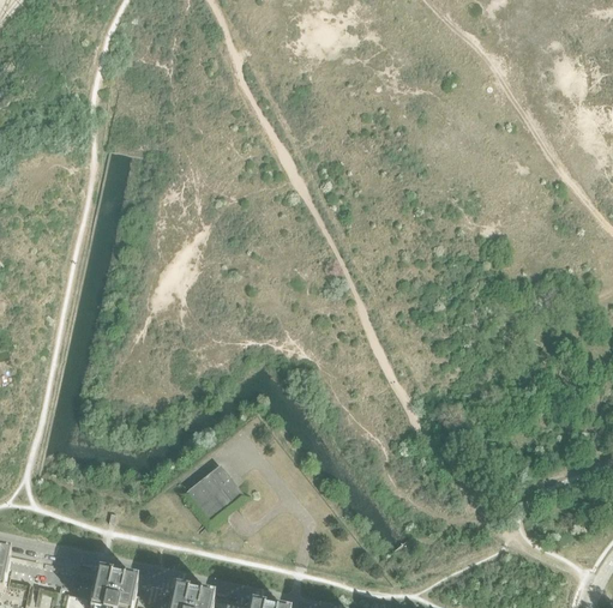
[(244,494),(235,483),(220,463),(184,491),(209,522),(244,494)]
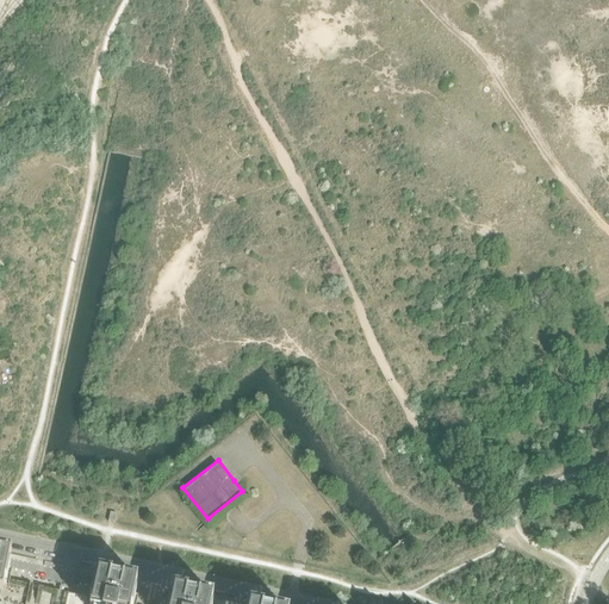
[(0,603),(20,603),(24,583),(25,579),(8,576),(11,562),(7,561),(11,546),(0,542),(0,603)]
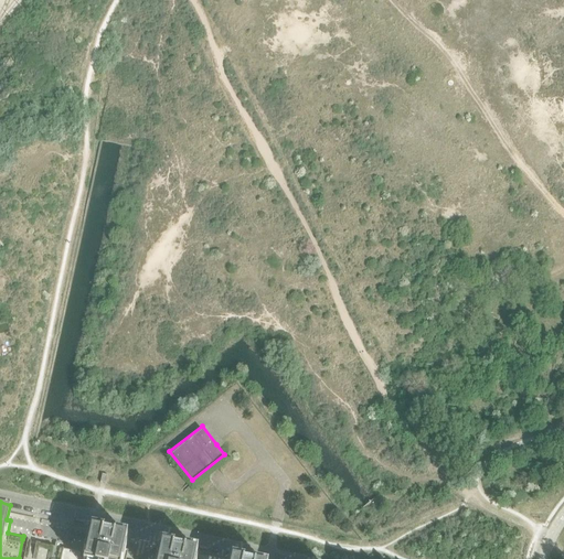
[(100,558),(107,529),(103,528),(103,525),(89,522),(86,537),(83,537),(80,548),(82,549),(81,551),(64,548),(61,558),(100,558)]
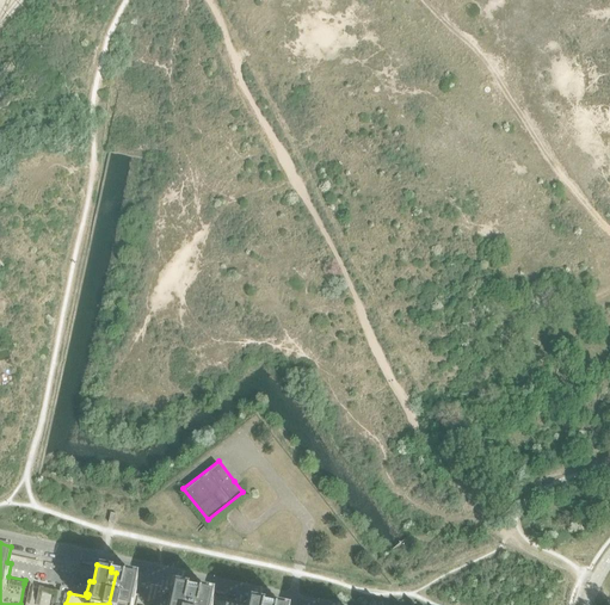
[(141,604),(135,604),(137,591),(133,590),(136,574),(122,570),(122,574),(116,573),(109,604),(141,604)]
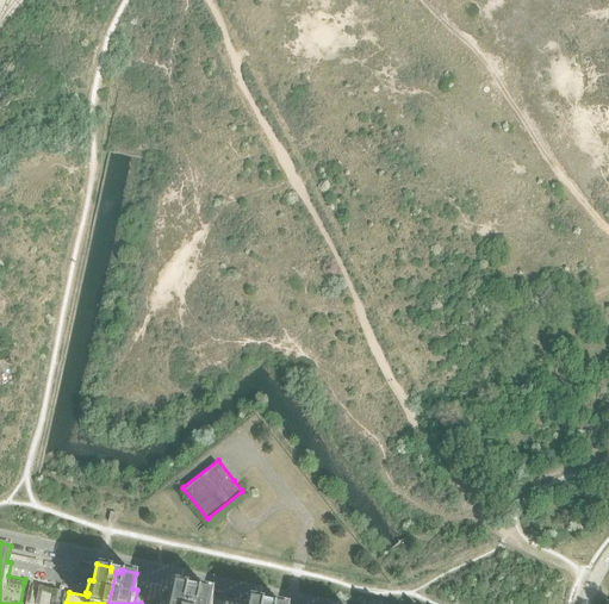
[(66,603),(69,592),(87,596),(88,593),(86,592),(67,589),(67,587),(63,586),(63,587),(57,586),(57,585),(53,584),(53,585),(42,583),(42,581),(28,579),(28,580),(25,579),(24,583),(20,603),(66,603)]
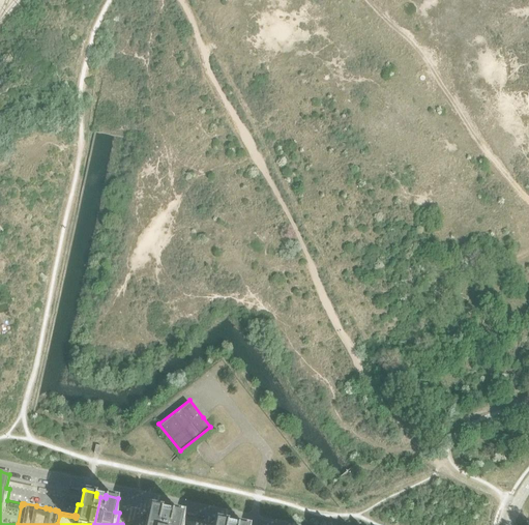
[(163,524),(167,512),(162,511),(163,507),(150,504),(146,523),(143,522),(142,524),(163,524)]
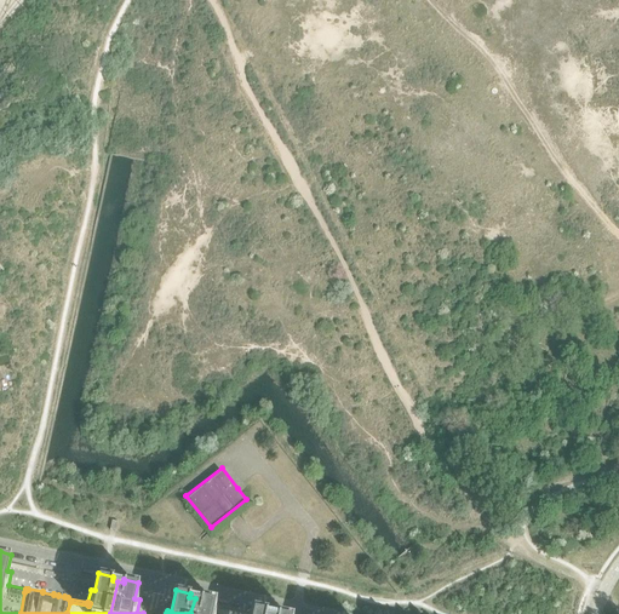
[(231,613),(233,607),(215,602),(216,598),(201,596),(201,600),(195,598),(190,613),(231,613)]
